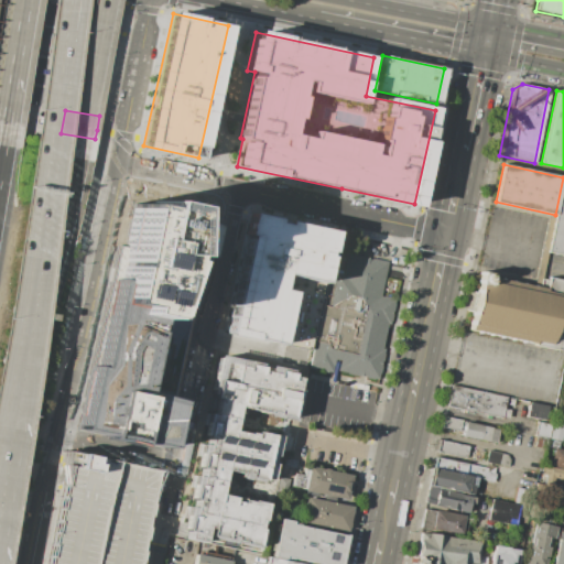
[(563,255),(548,251),(555,215),(563,177),(563,173),(563,255)]
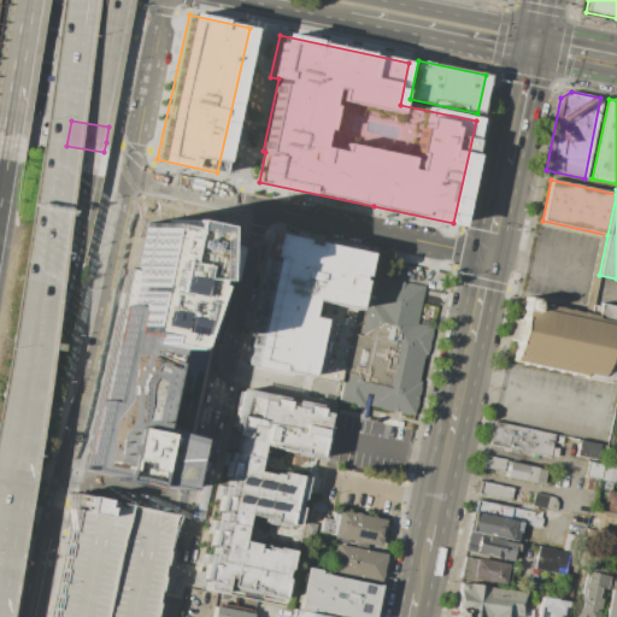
[(142,223),(133,271),(124,269),(80,468),(176,489),(187,439),(183,439),(219,278),(229,246),(197,235),(197,227),(165,219),(164,227),(142,223)]
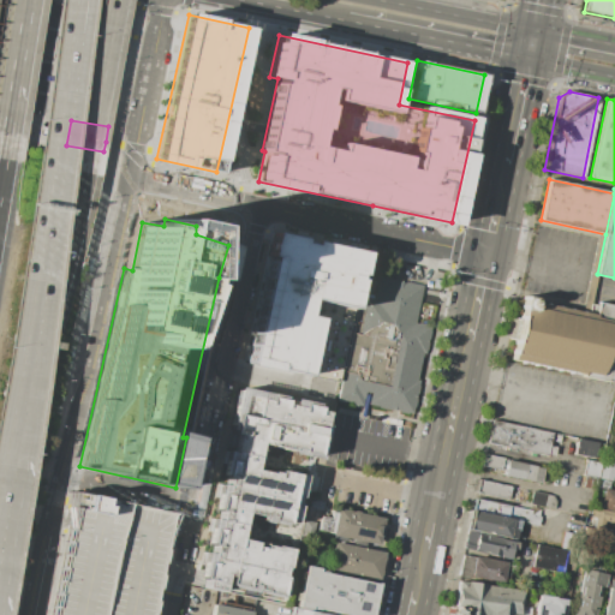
[(270,232),(243,357),(335,376),(363,252),(270,232)]
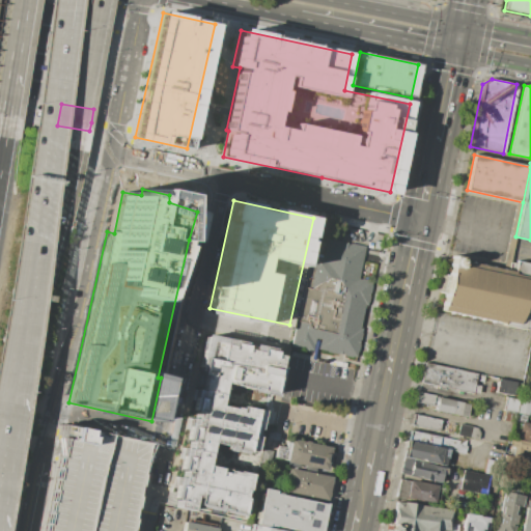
[(328,238),(324,258),(312,256),(294,346),(356,359),(372,280),(359,277),(366,245),(328,238)]
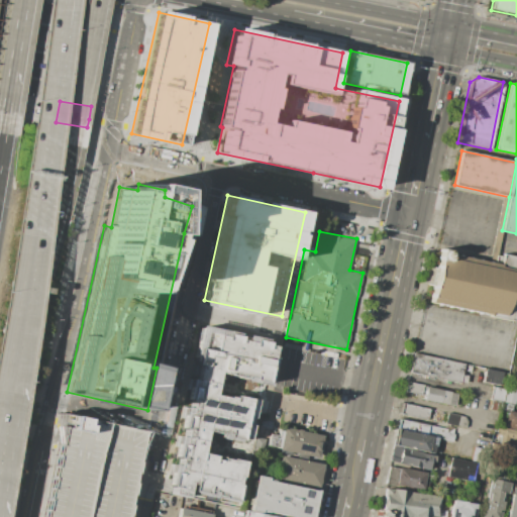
[(430,303),(512,321),(516,295),(516,257),(502,254),(501,257),(496,256),(494,263),(441,250),(430,303)]
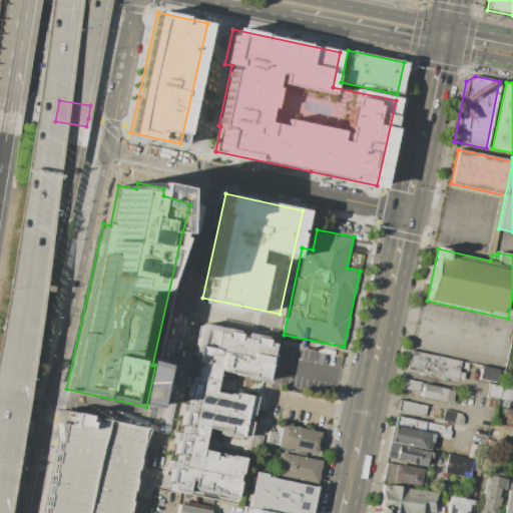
[(273,338),(200,323),(166,489),(238,504),(273,338)]
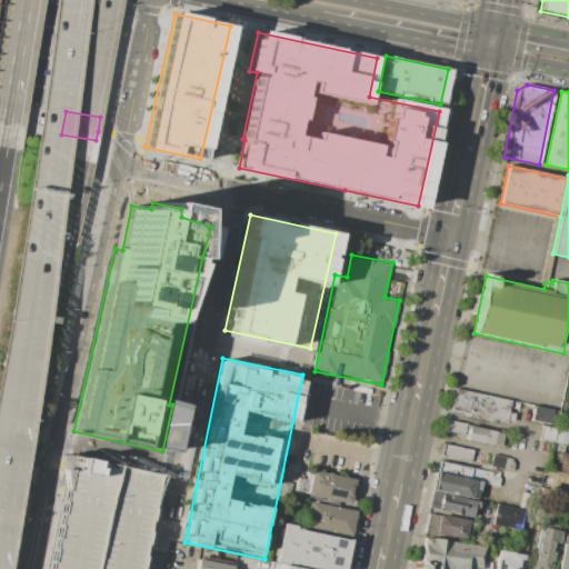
[(455,389),(510,400),(507,412),(515,413),(512,422),(451,410),(455,389)]
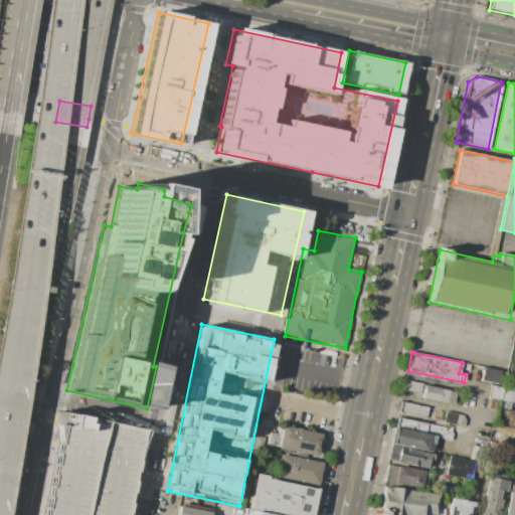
[(482,367),(506,371),(504,384),(480,379),(482,367)]
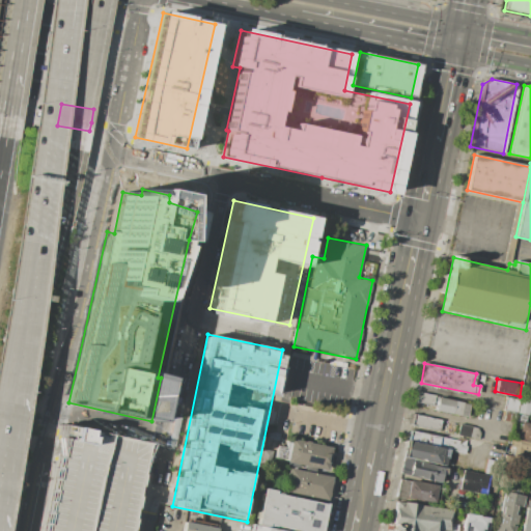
[(417,391),(436,395),(434,406),(415,402),(417,391)]
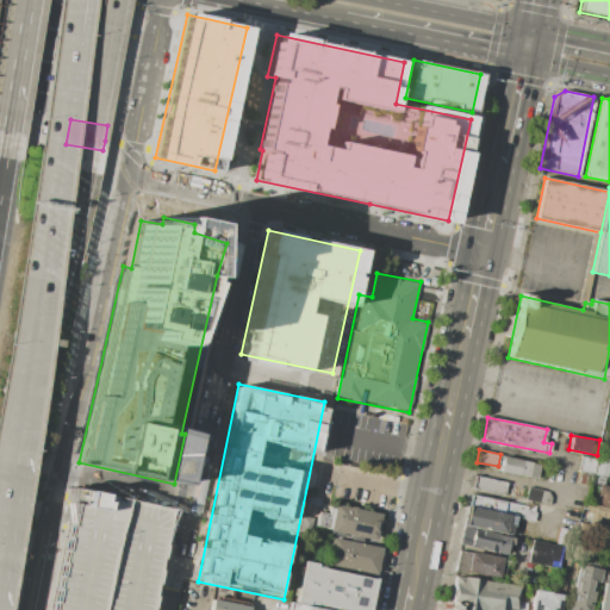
[(597,455),(609,458),(608,466),(609,466),(609,472),(607,471),(605,477),(592,474),(597,455)]
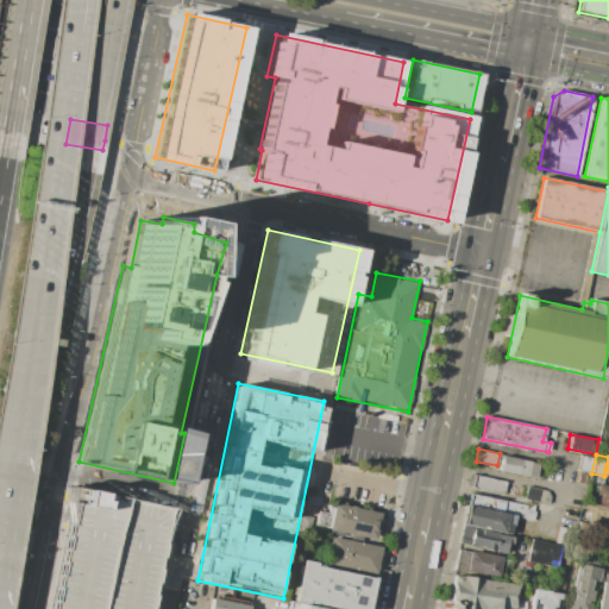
[(502,456),(537,462),(535,470),(538,470),(537,475),(534,475),(534,478),(498,471),(502,456)]
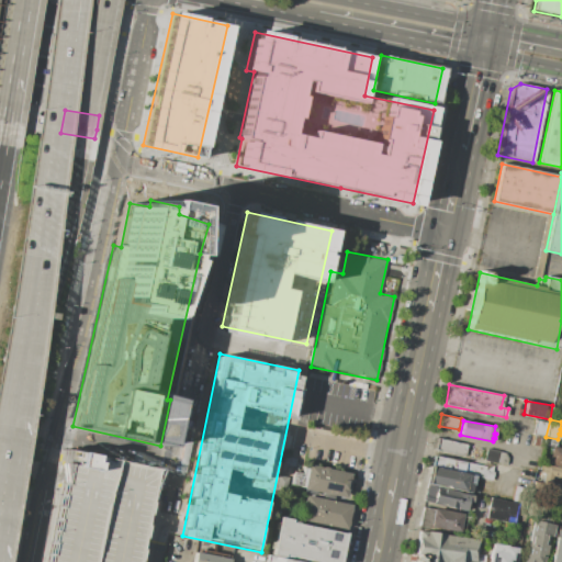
[(536,420),(548,423),(546,437),(532,435),(536,420)]
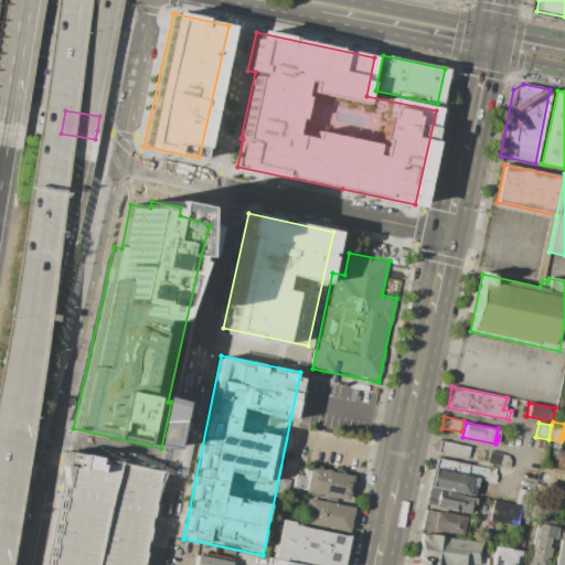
[(438,440),(472,447),(470,459),(436,451),(438,440)]
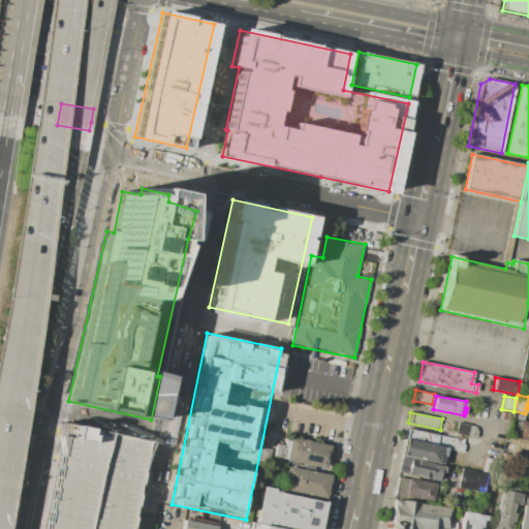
[(520,421),(528,422),(528,438),(517,436),(520,421)]
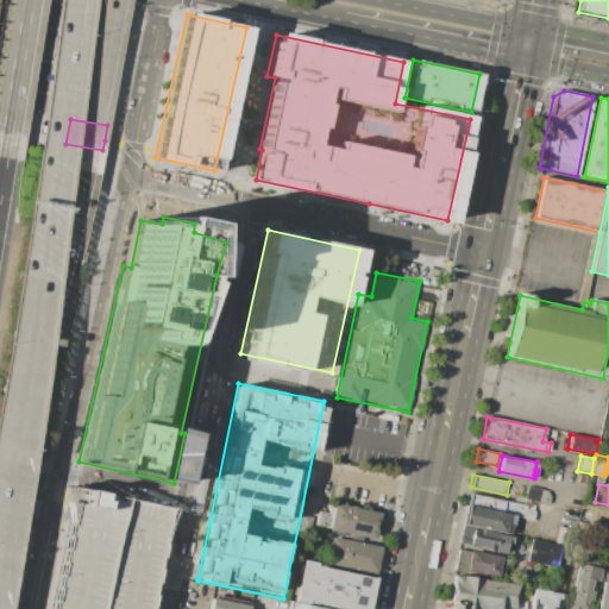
[(526,485),(550,490),(547,503),(523,498),(526,485)]
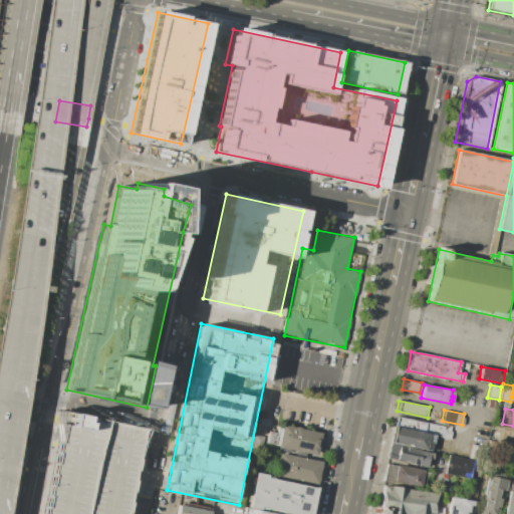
[(42,513),(125,513),(145,430),(57,411),(54,425),(62,427),(59,440),(42,513)]
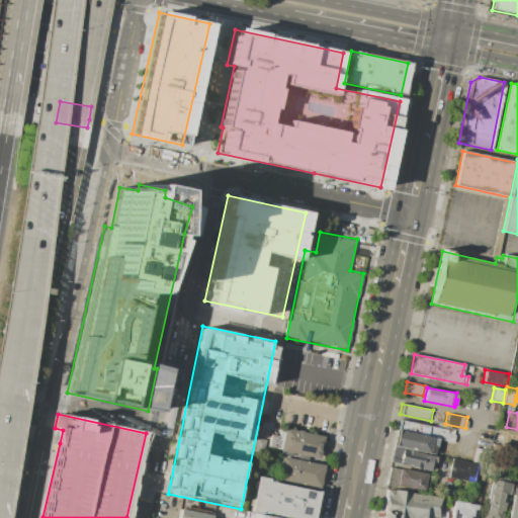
[(400,420),(447,429),(447,433),(455,434),(453,442),(437,439),(398,431),(400,420)]
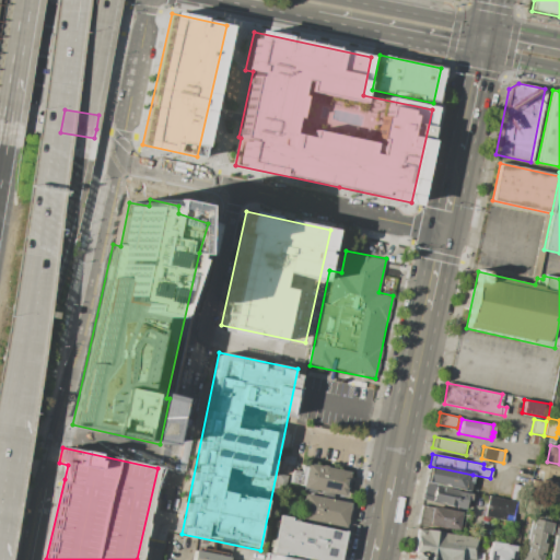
[(538,462),(559,465),(559,476),(549,474),(548,480),(559,482),(559,488),(535,482),(538,462)]
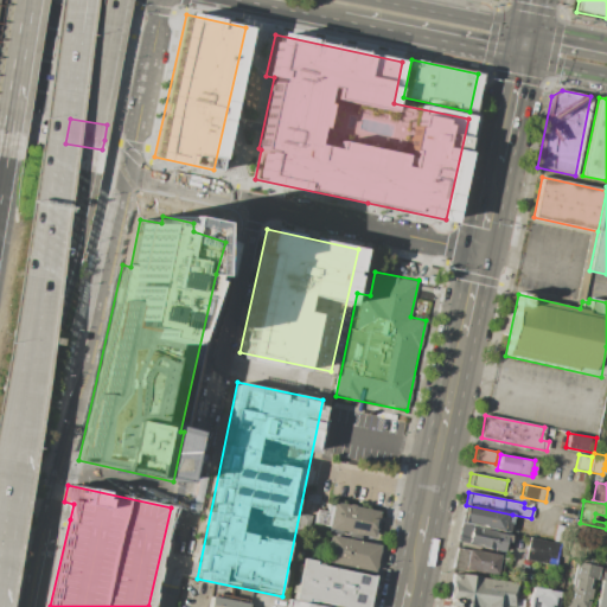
[(315,510),(313,525),(371,536),(376,513),(334,505),(333,512),(315,510)]
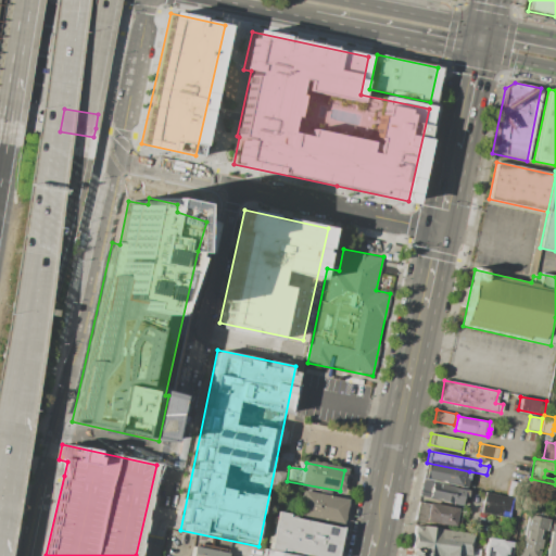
[(427,463),(469,471),(466,487),(424,478),(427,463)]
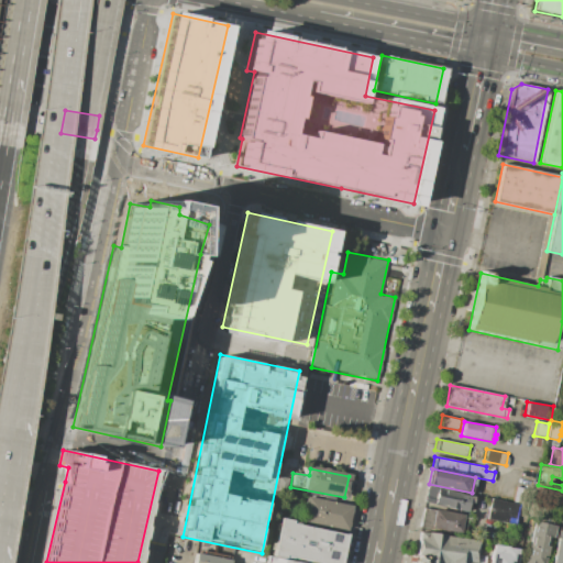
[(278,476),(288,477),(285,493),(275,490),(278,476)]
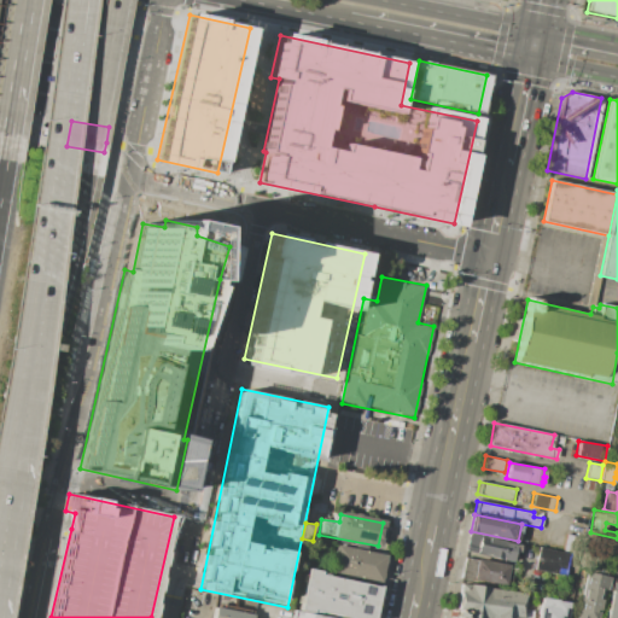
[(470,532),(516,542),(516,544),(520,544),(518,553),(514,553),(512,563),(466,553),(470,532)]
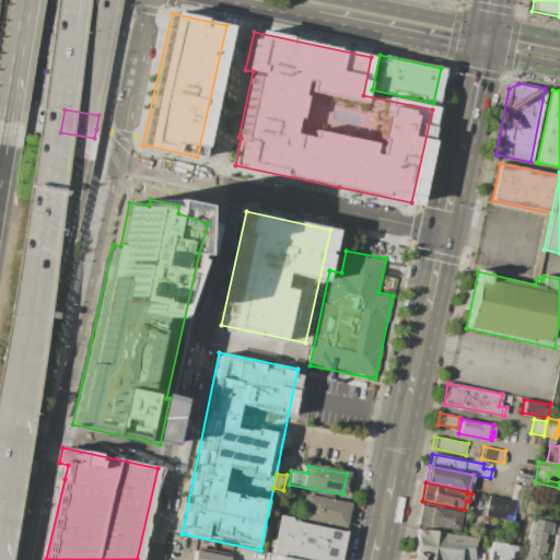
[(513,483),(520,485),(517,499),(511,498),(513,483)]
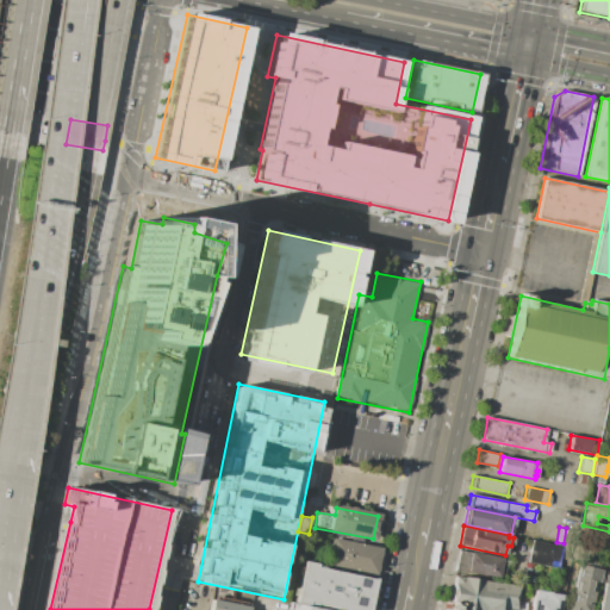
[(332,539),(327,562),(373,573),(378,549),(332,539)]
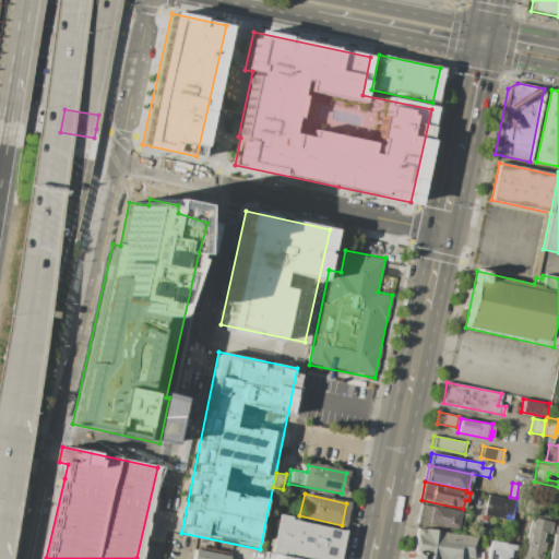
[(487,495),(514,500),(510,521),(483,515),(487,495)]
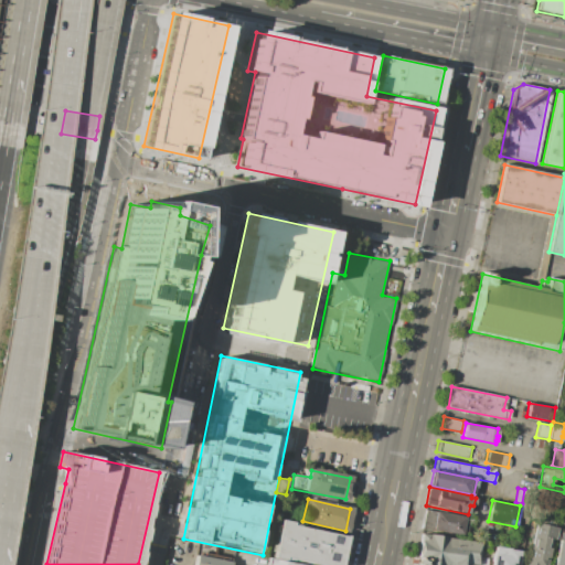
[(435,511),(465,516),(461,535),(430,530),(435,511)]
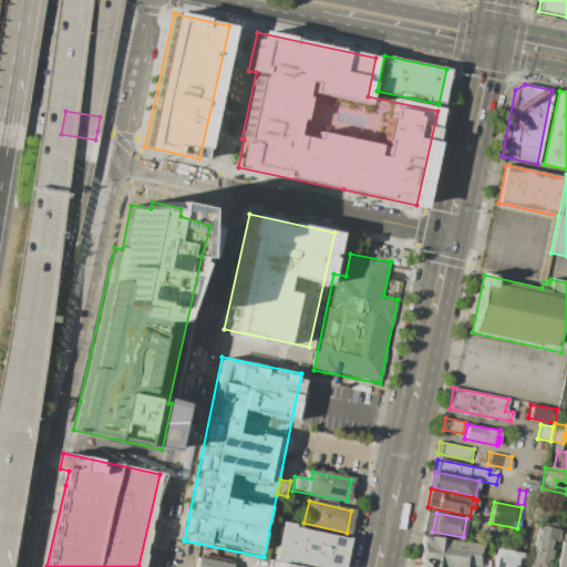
[(347,536),(339,566),(323,566),(275,556),(282,522),(347,536)]
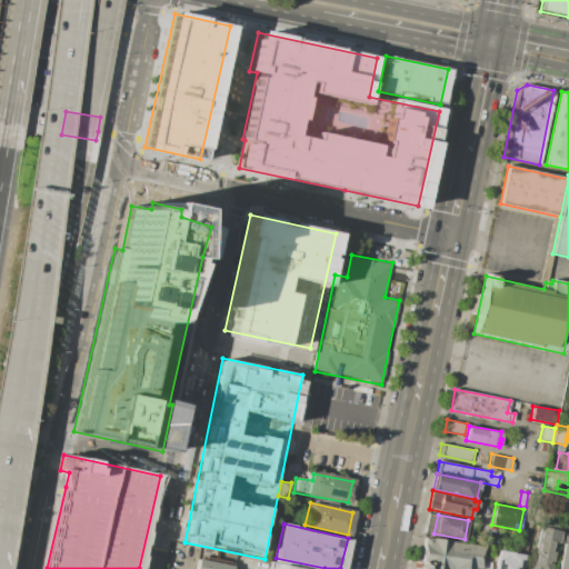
[(529,568),(536,527),(547,529),(548,523),(558,525),(557,530),(561,531),(555,568),(529,568)]
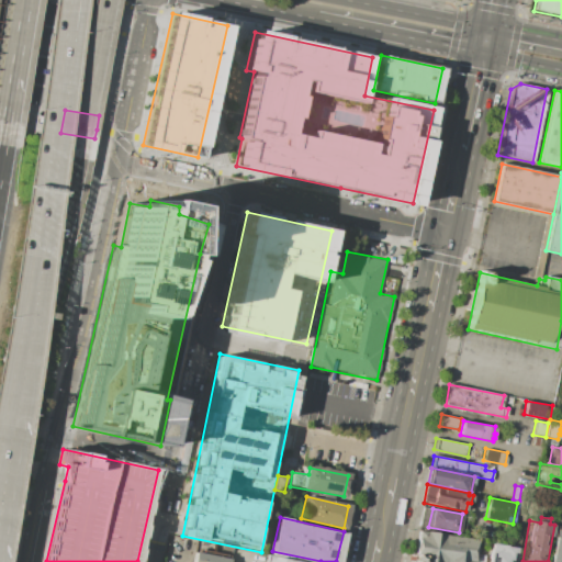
[(415,561),(419,531),(478,540),(474,561),(415,561)]
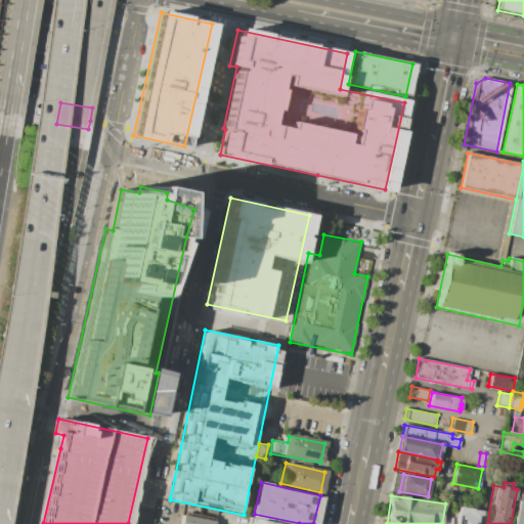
[(513,523),(518,500),(523,501),(523,523),(513,523)]
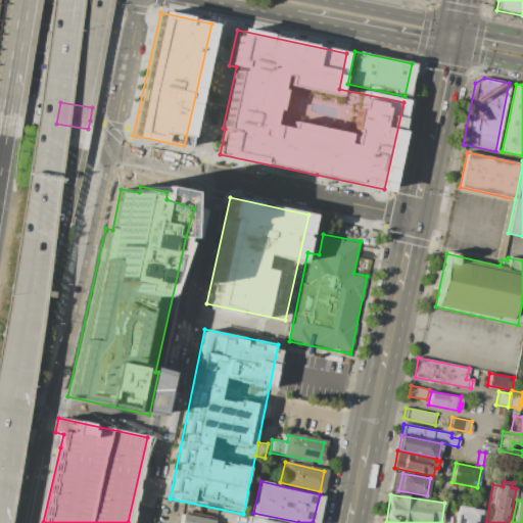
[(455,522),(458,506),(481,509),(478,522),(455,522)]
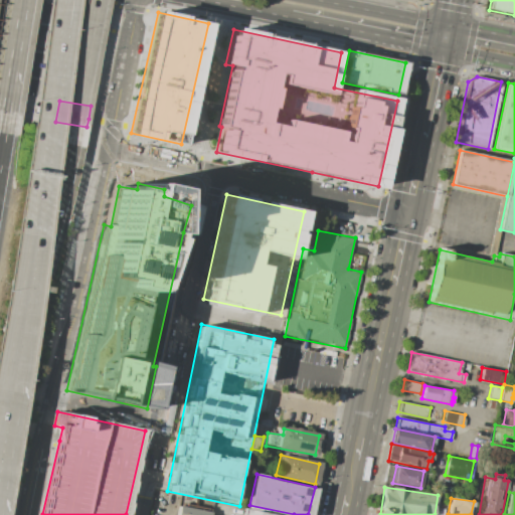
[(175,514),(208,514),(209,511),(177,506),(175,514)]
